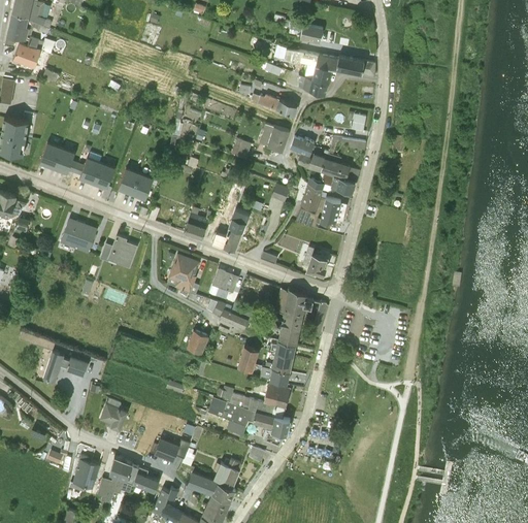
[(14,0),(12,12),(29,17),(33,0),(14,0)]
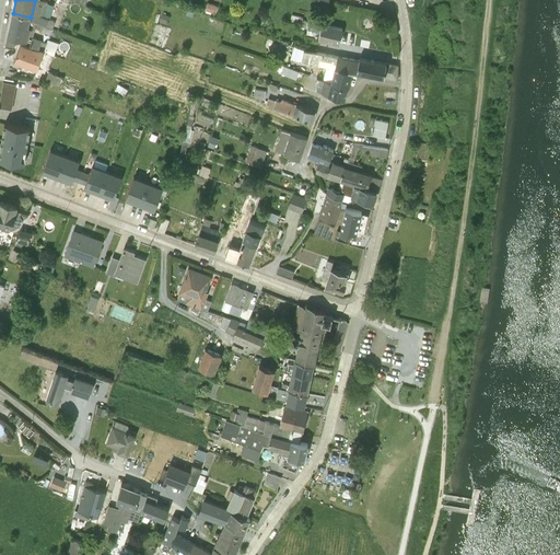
[(35,0),(31,18),(32,18),(31,20),(37,22),(36,23),(53,30),(56,23),(49,21),(44,19),(47,3),(39,1),(39,0),(35,0)]
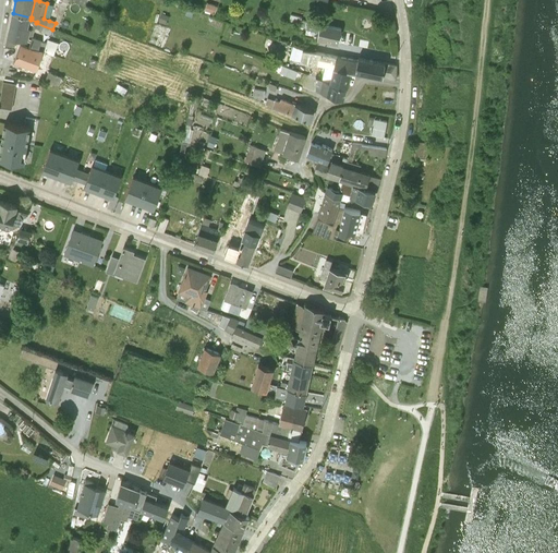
[(53,5),(47,3),(45,16),(51,19),(53,5)]
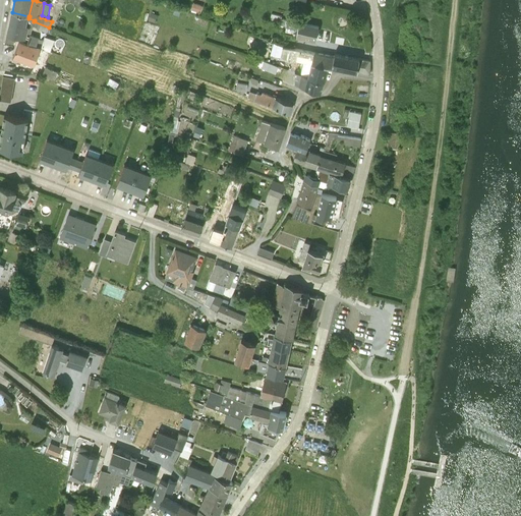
[(192,4),(190,10),(200,13),(203,7),(192,4)]
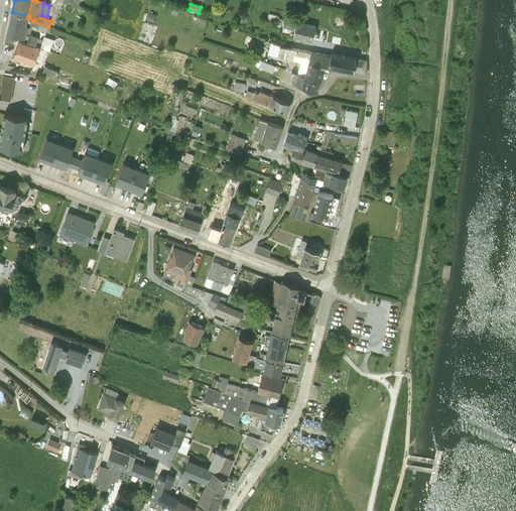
[(28,16),(12,12),(10,21),(27,26),(28,18),(29,16),(28,16)]
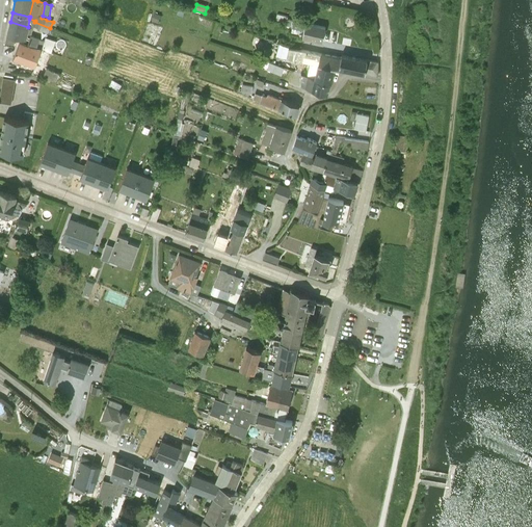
[(287,21),(288,18),(276,16),(275,23),(285,25),(287,21)]
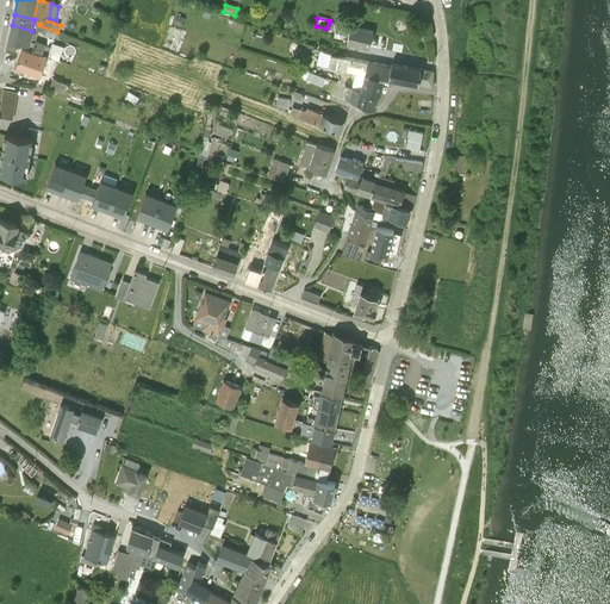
[(41,24),(33,22),(32,31),(35,32),(38,33),(38,32),(43,33),(42,35),(55,39),(57,32),(39,25),(41,24)]
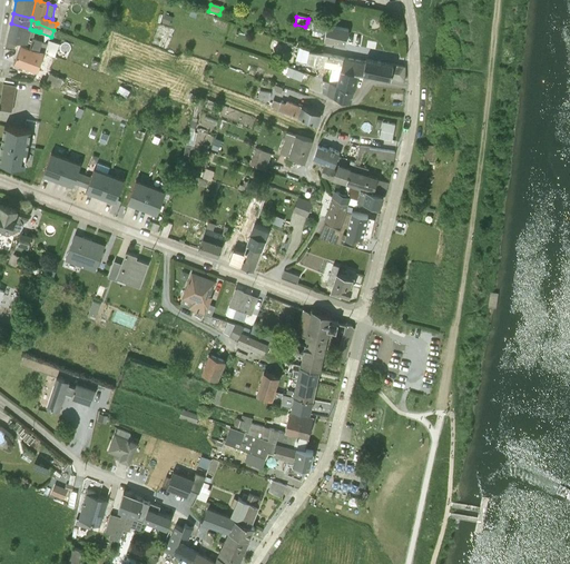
[(307,22),(305,27),(304,28),(305,29),(313,30),(313,31),(326,33),(327,27),(310,22),(307,22)]
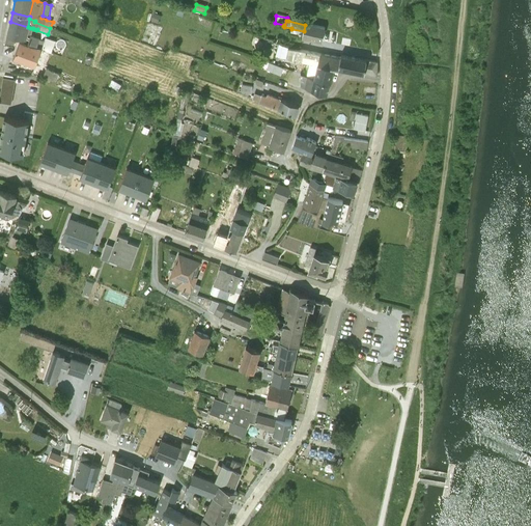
[(7,35),(16,37),(27,40),(28,37),(30,28),(28,27),(10,22),(7,35)]
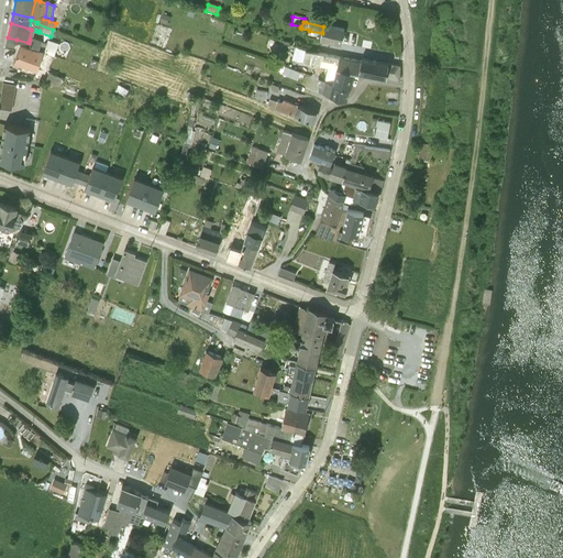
[(323,25),(323,26),(320,41),(341,46),(344,30),(323,25)]
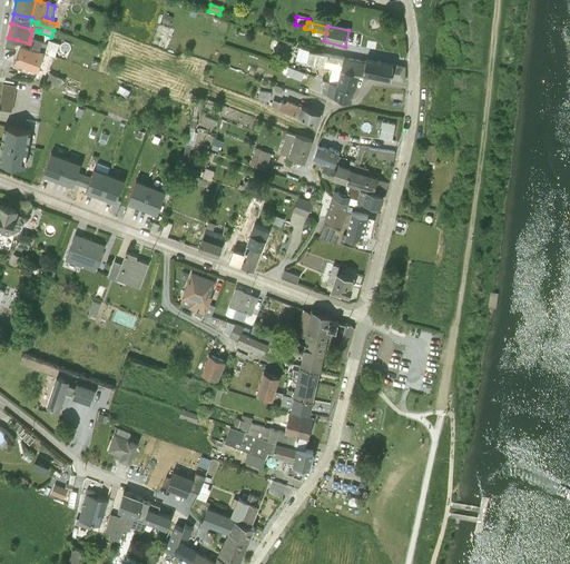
[(287,31),(284,42),(297,48),(301,35),(287,31)]
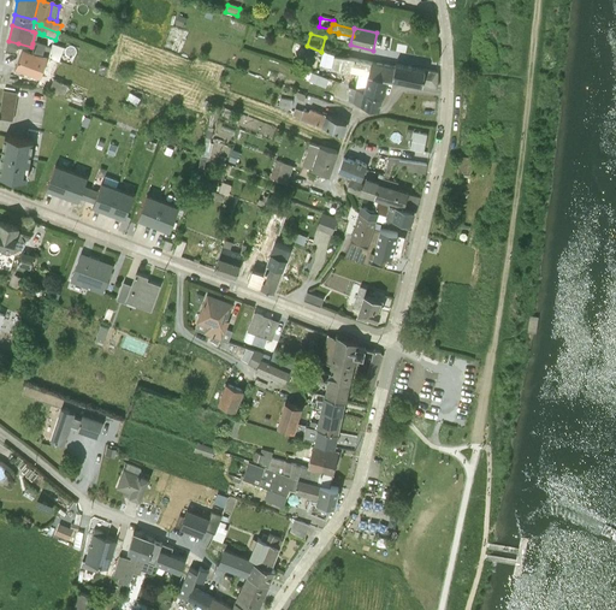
[(18,43),(9,41),(6,53),(16,55),(18,43)]
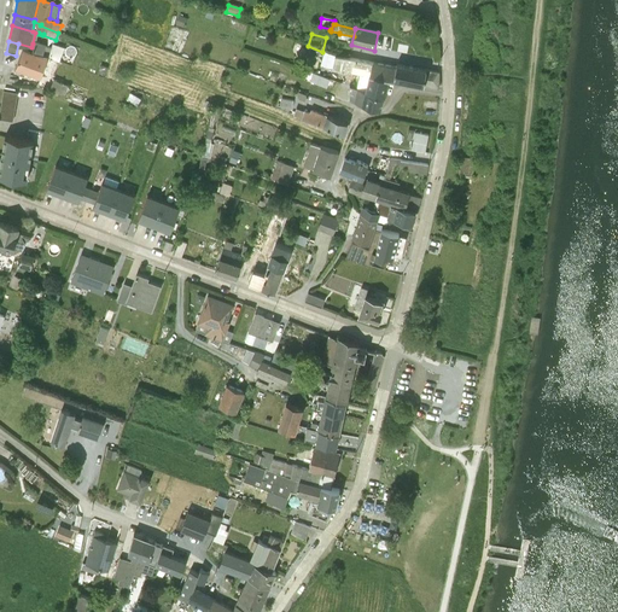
[(35,53),(48,57),(60,62),(62,57),(53,52),(54,50),(51,48),(46,47),(46,46),(35,42),(35,44),(33,52),(36,53),(35,53)]
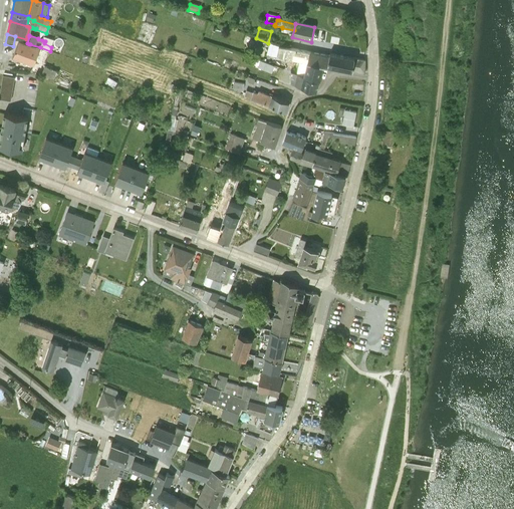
[(30,44),(27,43),(20,40),(13,56),(13,57),(34,65),(34,64),(38,53),(40,47),(29,44),(30,44)]
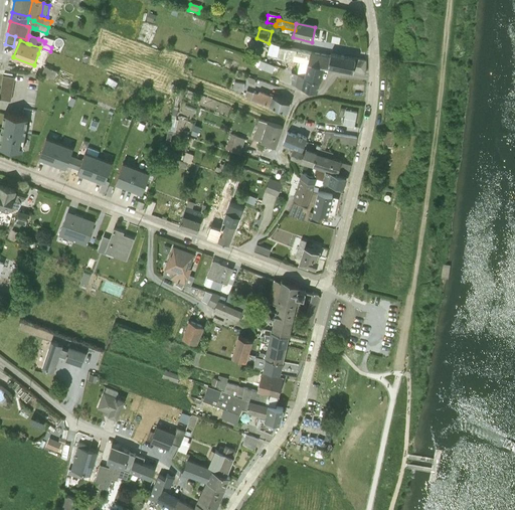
[(277,58),(280,47),(274,46),(275,45),(270,44),(267,55),(272,56),(277,58)]
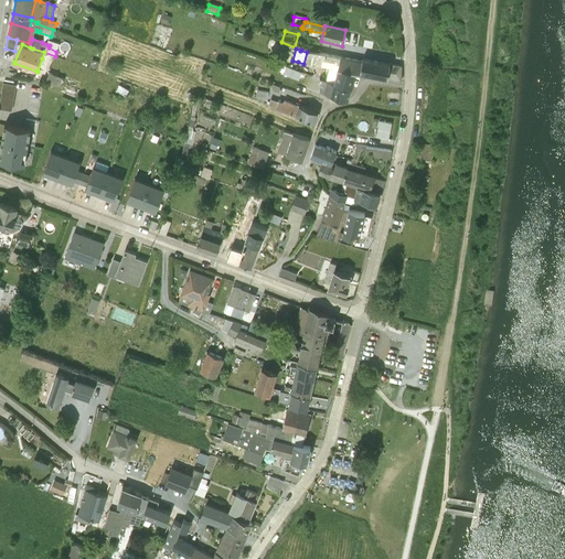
[(307,52),(304,64),(333,70),(337,71),(338,68),(339,68),(340,58),(319,54),(307,52)]
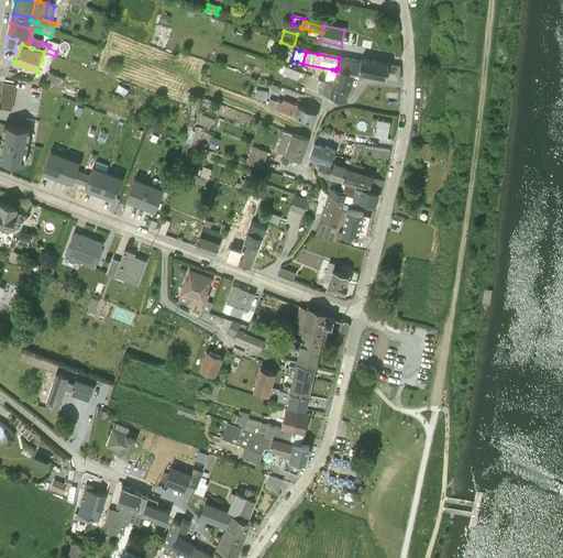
[(339,58),(338,68),(354,73),(359,74),(386,79),(388,65),(361,59),(361,63),(339,58)]
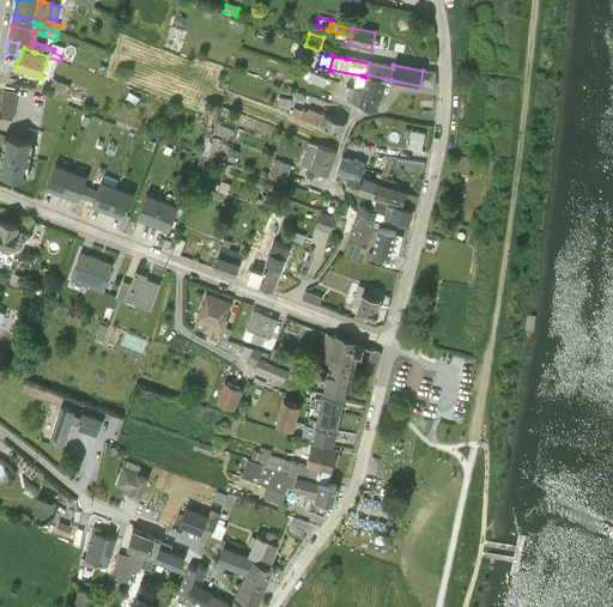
[(423,71),(420,86),(436,90),(436,73),(423,71)]
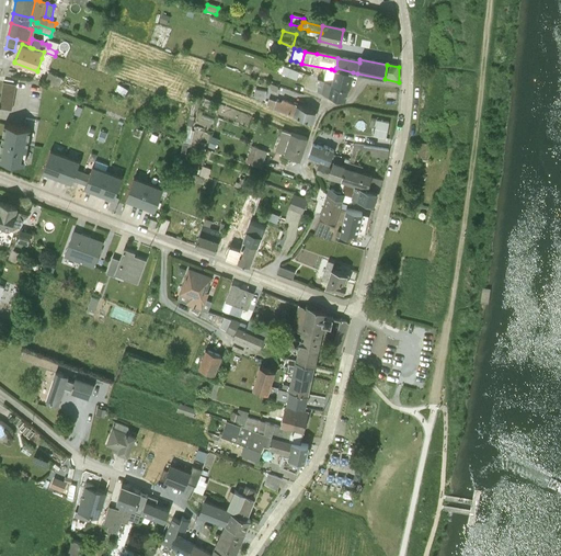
[(284,67),(282,76),(296,81),(298,72),(284,67)]
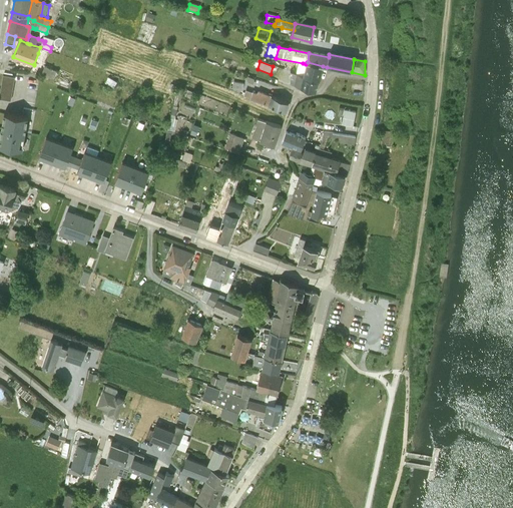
[(296,74),(304,76),(306,67),(303,66),(303,63),(298,62),(296,74)]
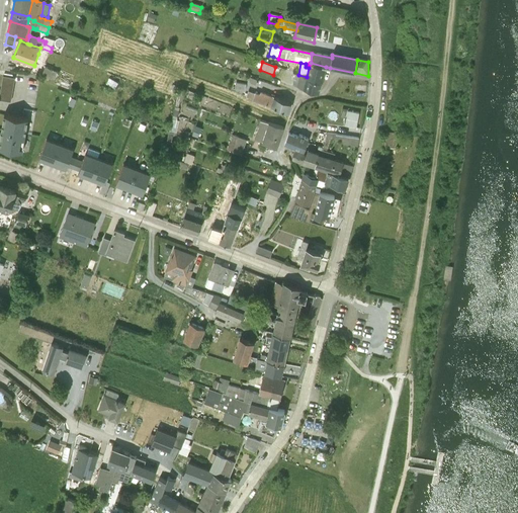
[(310,63),(309,65),(309,68),(307,77),(322,82),(323,82),(326,67),(311,63),(310,63)]
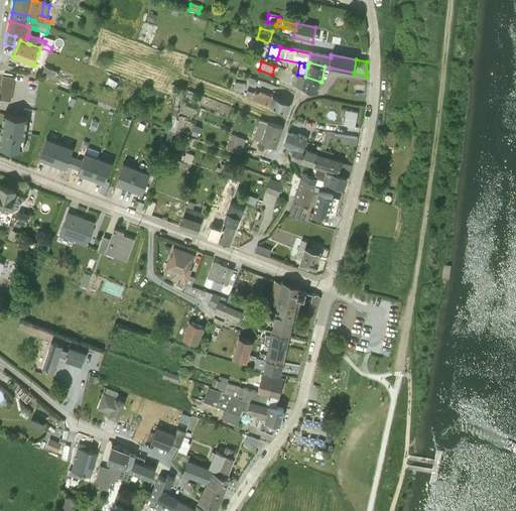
[(45,68),(42,76),(54,80),(57,73),(45,68)]
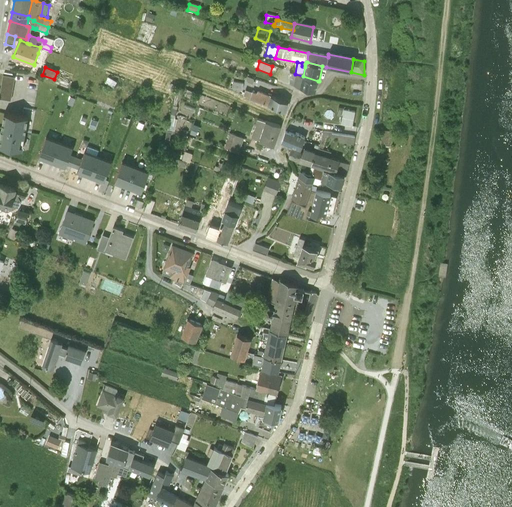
[(85,71),(81,82),(88,84),(90,79),(92,79),(94,74),(85,71)]
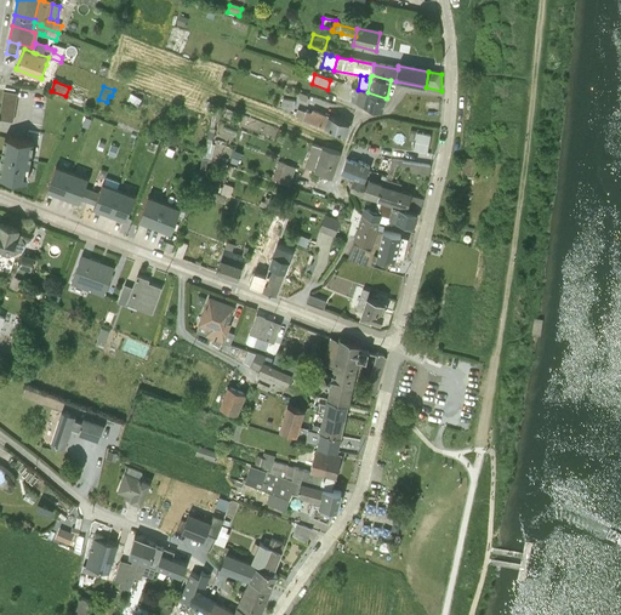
[(18,92),(5,90),(0,115),(0,118),(13,120),(18,92)]
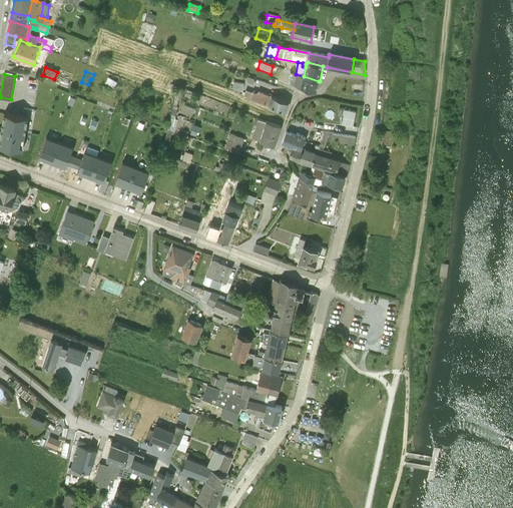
[(296,74),(293,84),(293,85),(316,92),(319,81),(304,76),(296,74)]
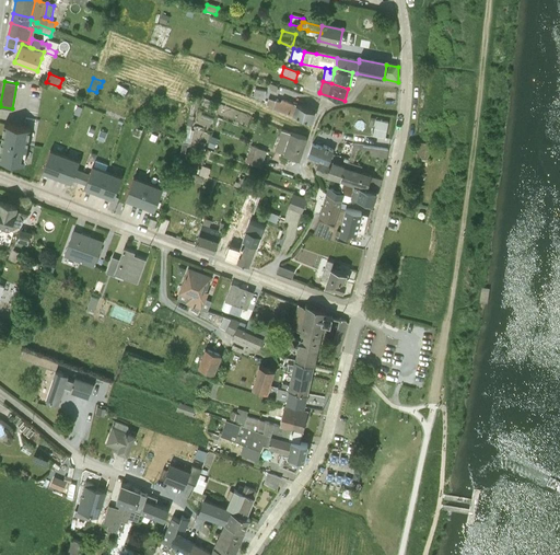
[(119,85),(115,92),(124,97),(128,91),(119,85)]
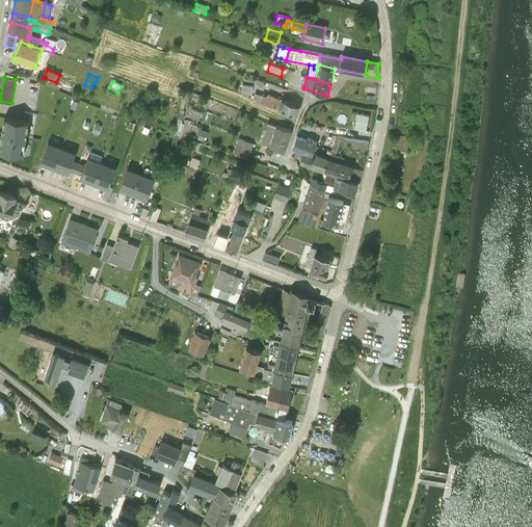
[(193,94),(191,101),(200,104),(202,97),(193,94)]
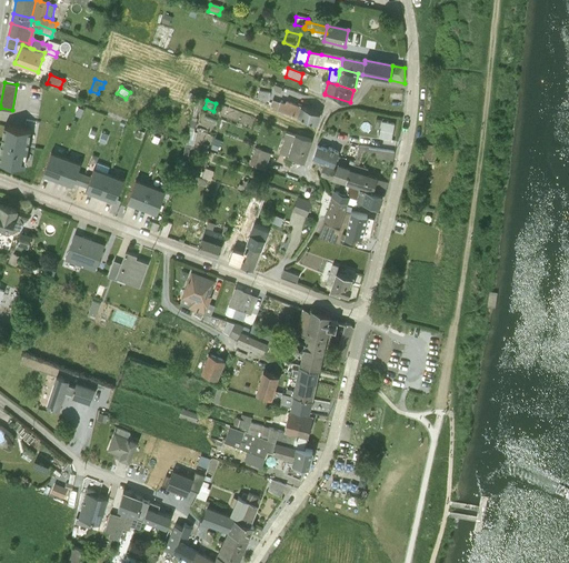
[(298,118),(301,108),(287,102),(286,104),(280,103),(280,104),(272,101),(271,104),(267,103),(267,106),(270,108),(277,111),(298,118)]
